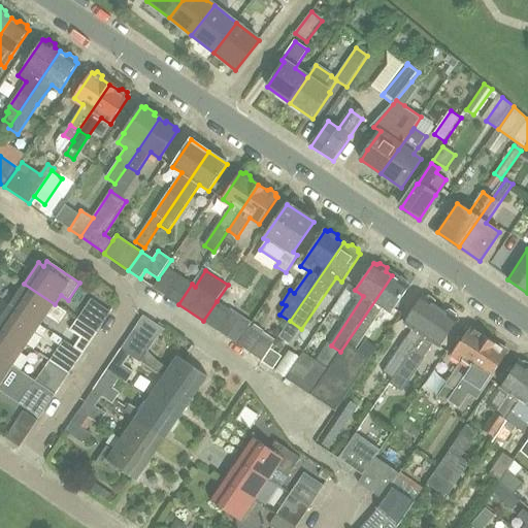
[(355,350),(369,329),(383,309),(391,315),(409,287),(407,286),(407,282),(400,277),(397,278),(392,275),(340,352),(329,368),(327,371),(310,395),(336,411),(371,360),(355,350)]
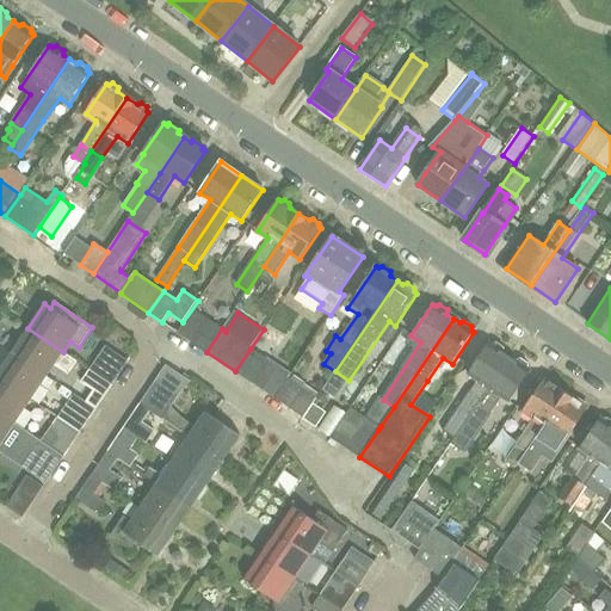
[(207,352),(222,328),(209,320),(193,344),(207,352)]
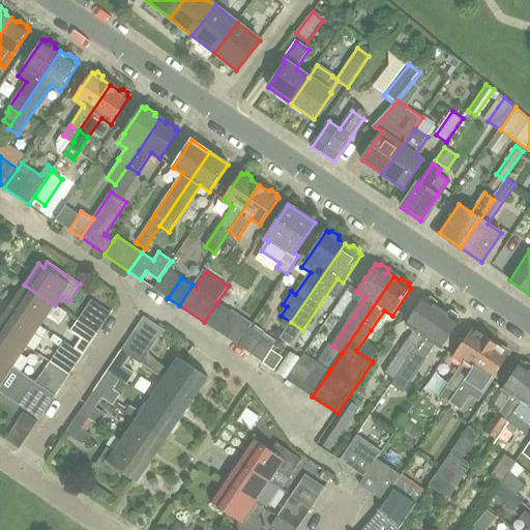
[(67,314),(55,305),(24,285),(10,305),(41,326),(48,317),(60,325),(67,314)]
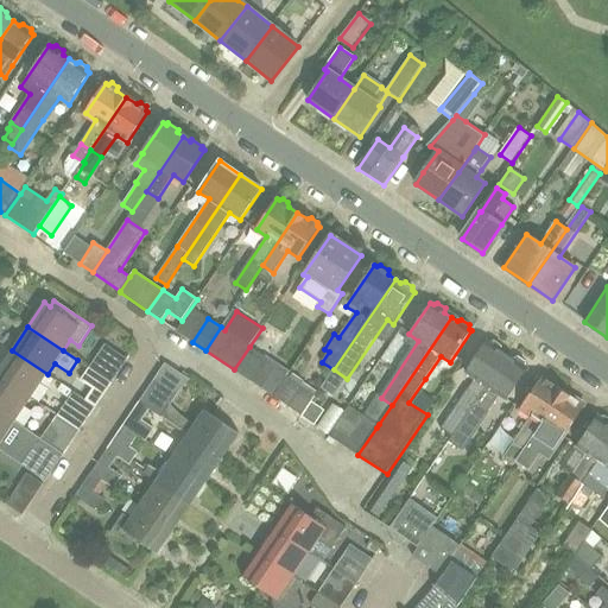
[(453,436),(508,355),(501,350),(501,347),(493,341),(489,343),(487,341),(466,373),(475,379),(442,429),(453,436)]
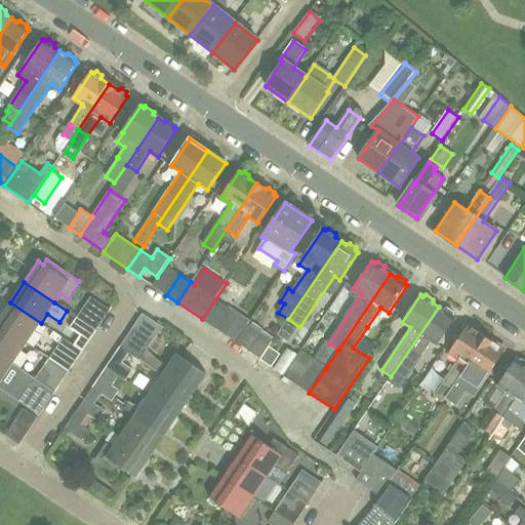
[(78,318),(96,331),(111,311),(91,297),(78,318)]
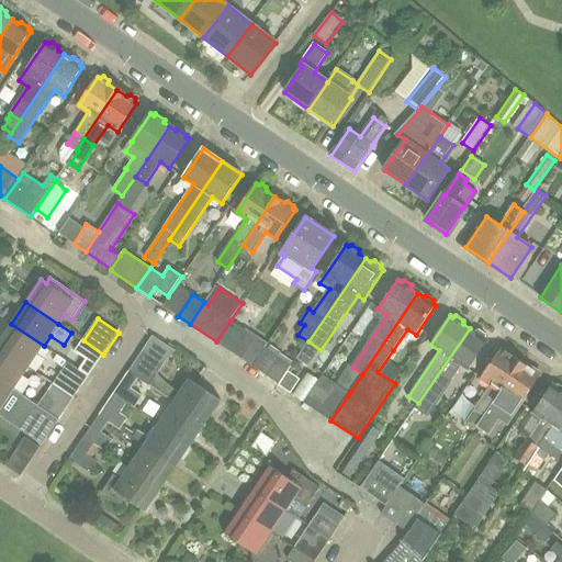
[(258,338),(248,333),(231,321),(216,341),(244,360),(256,343),(258,338)]
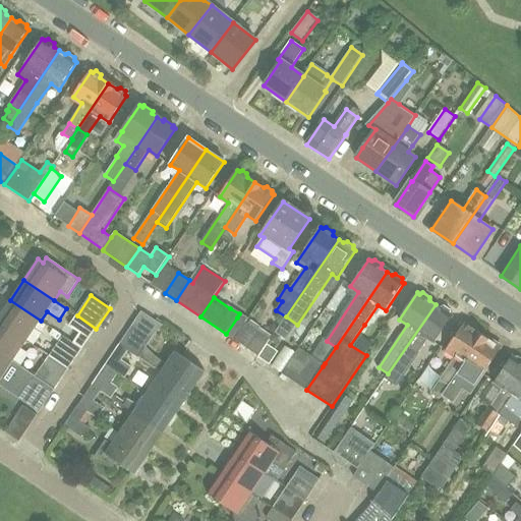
[(0,323),(26,341),(41,321),(10,300),(0,315),(0,323)]
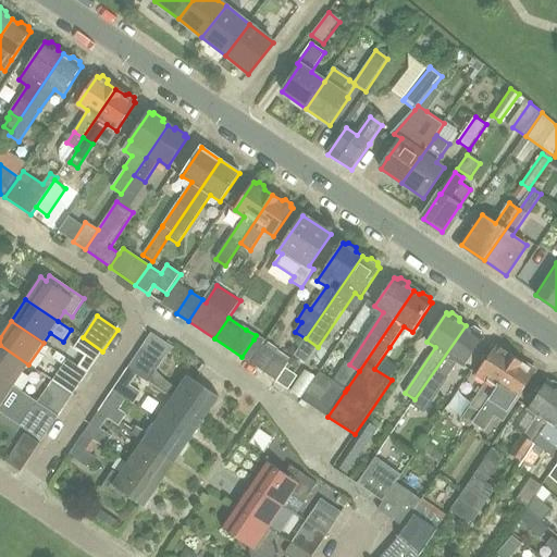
[(471,329),(466,325),(415,399),(412,404),(426,413),(458,362),(465,367),(483,337),(481,336),(482,333),(474,327),(471,329)]
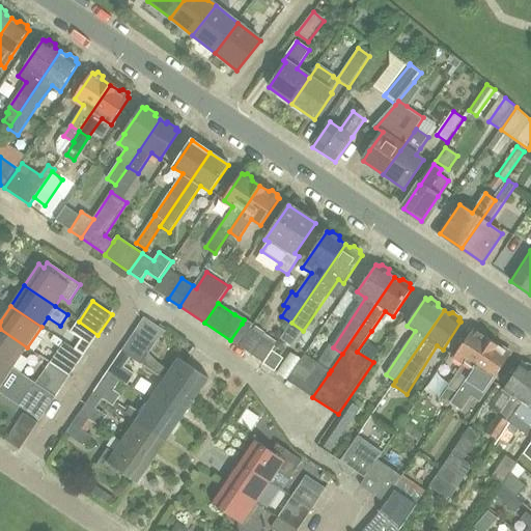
[(84,355),(98,335),(79,322),(71,334),(80,340),(75,348),(84,355)]
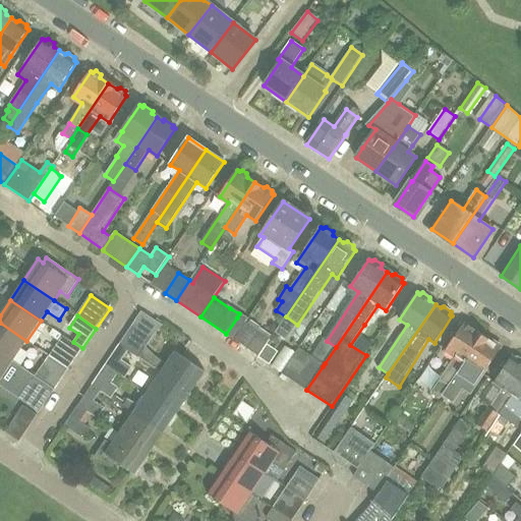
[(0,352),(13,361),(26,341),(0,323),(0,352)]
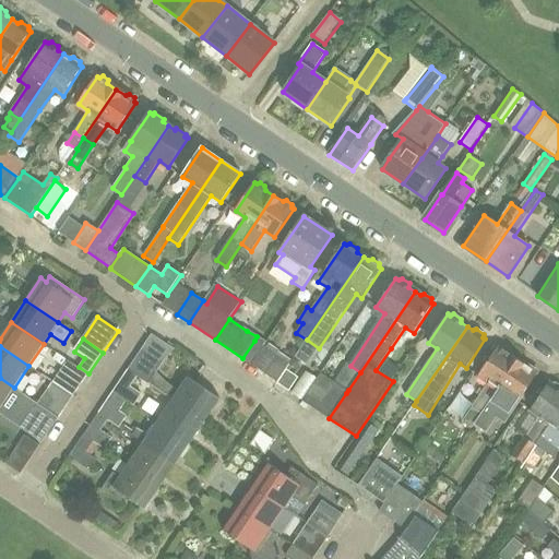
[(263,346),(251,365),(264,373),(276,355),(263,346)]
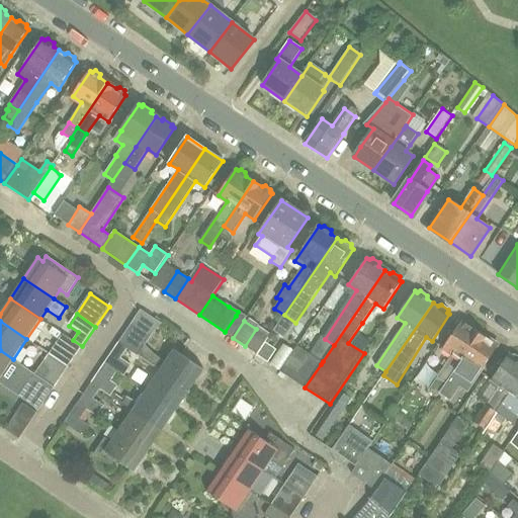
[(139,355),(146,345),(152,335),(132,322),(118,342),(139,355)]
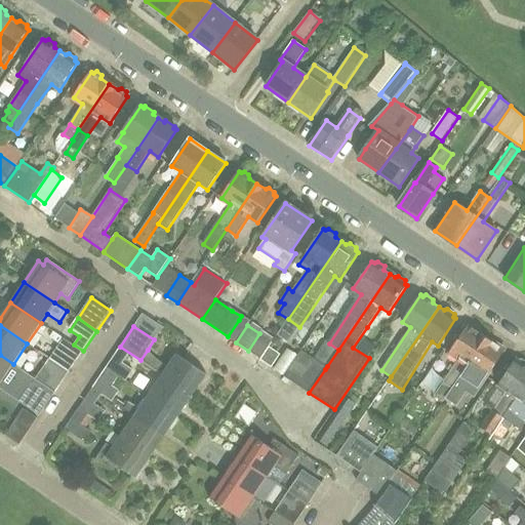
[(443,403),(449,394),(486,338),(478,332),(478,330),(473,326),(470,327),(468,326),(450,353),(459,359),(434,397),(443,403)]
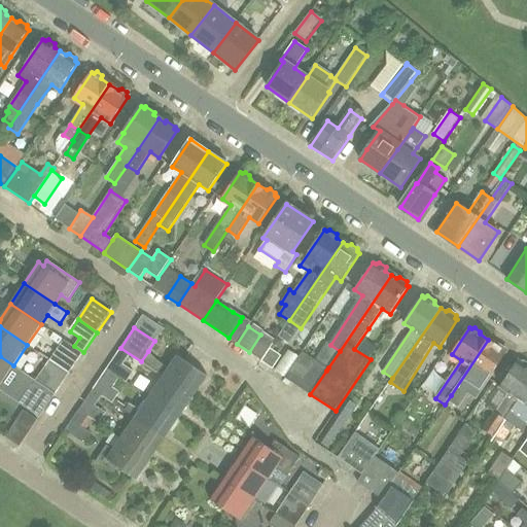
[(459,401),(466,391),(480,373),(489,379),(506,352),(504,351),(505,348),(499,344),(496,345),(488,340),(451,395),(459,401)]
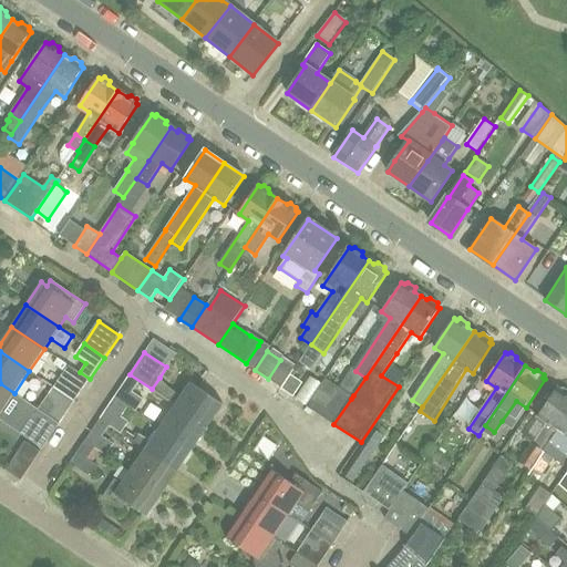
[(68,368),(54,388),(74,401),(90,379),(80,372),(78,374),(68,368)]
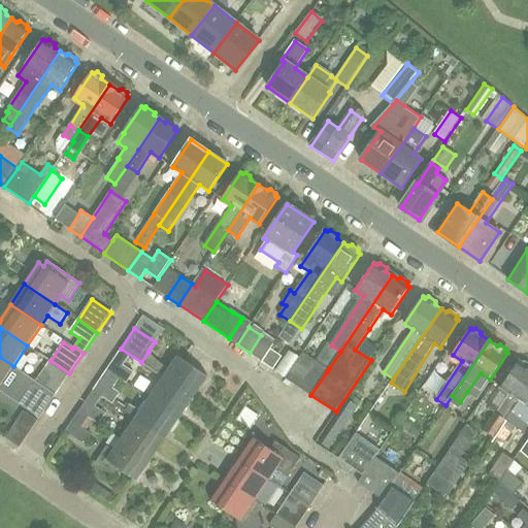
[(140,364),(141,362),(121,349),(107,369),(127,383),(133,373),(123,367),(130,357),(140,364)]
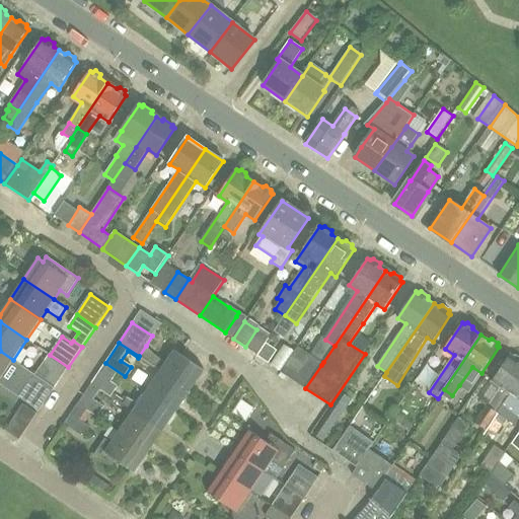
[(279,351),(269,345),(261,358),(271,364),(279,351)]
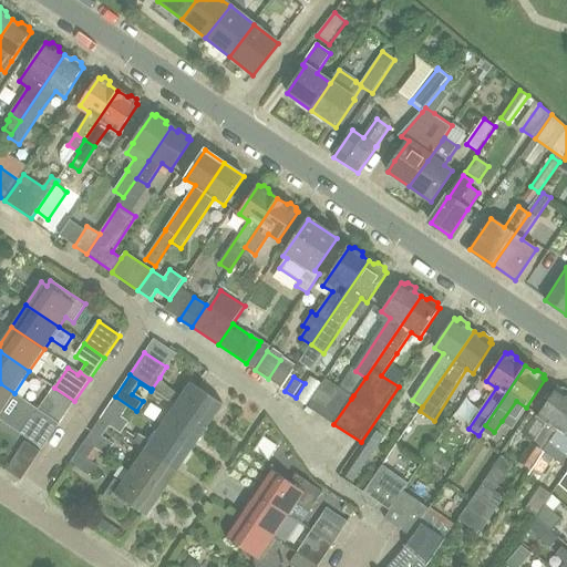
[(182,397),(169,388),(160,378),(152,389),(175,405),(208,428),(223,404),(191,382),(182,397)]
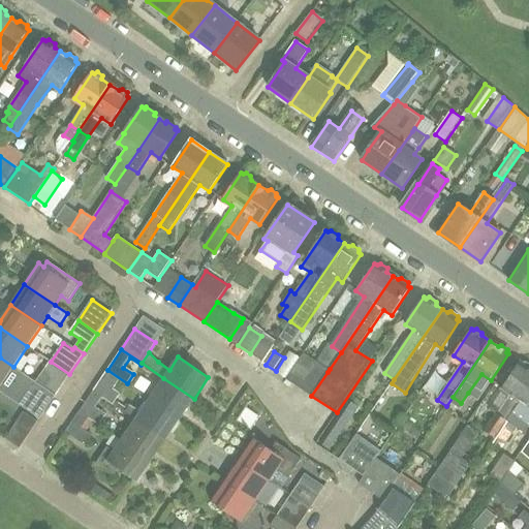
[(311,396),(328,372),(330,369),(305,352),(287,379),(311,396)]
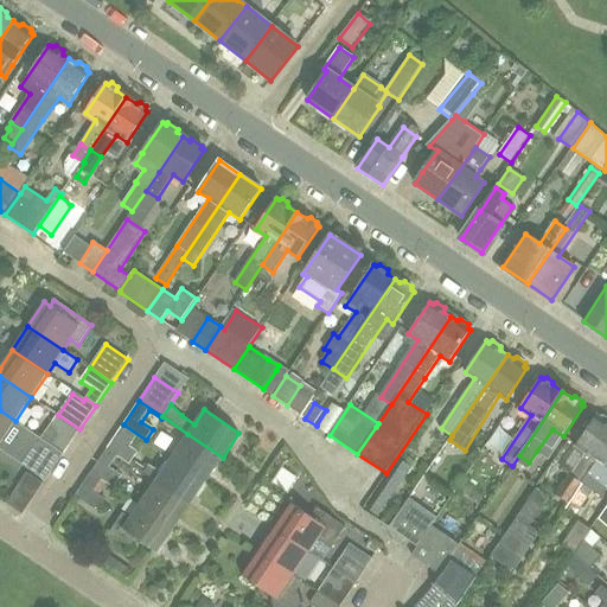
[(64,453),(42,439),(16,421),(0,410),(0,446),(48,478),(64,453)]
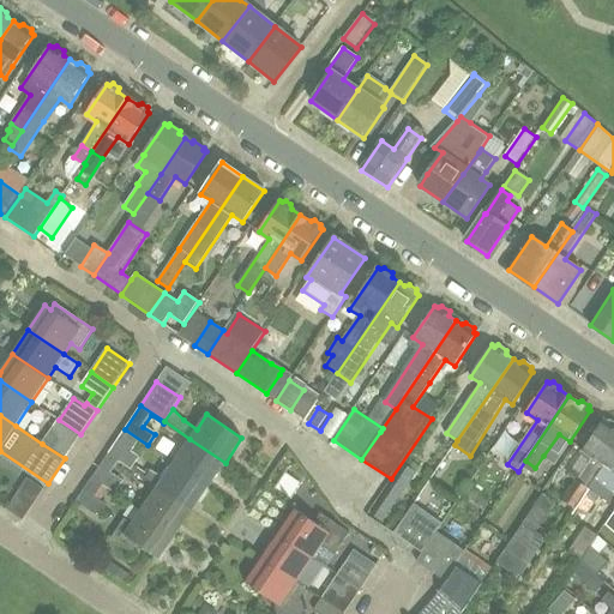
[(65,458),(80,434),(59,420),(42,444),(65,458)]
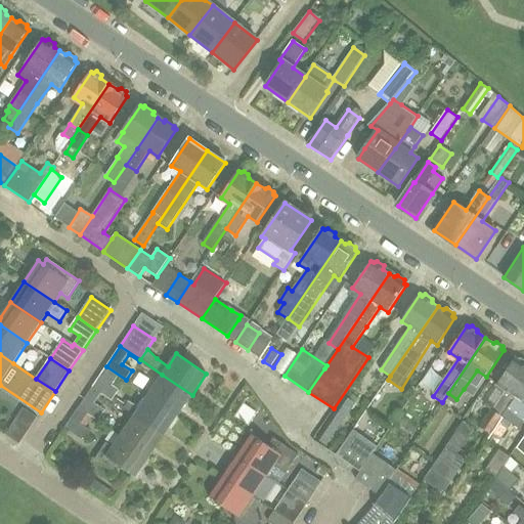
[(490,434),(515,397),(523,384),(523,360),(521,358),(518,360),(515,358),(497,386),(505,391),(492,409),(480,427),(490,434)]
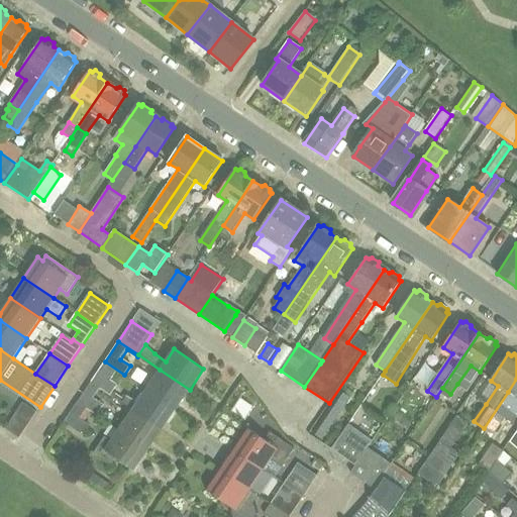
[(123,377),(124,375),(105,362),(91,382),(100,389),(110,396),(116,386),(107,380),(113,370),(123,377)]
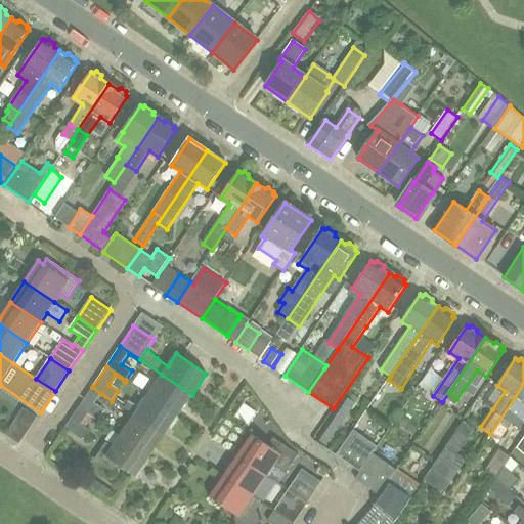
[(178,415),(192,395),(162,375),(148,394),(178,415)]
